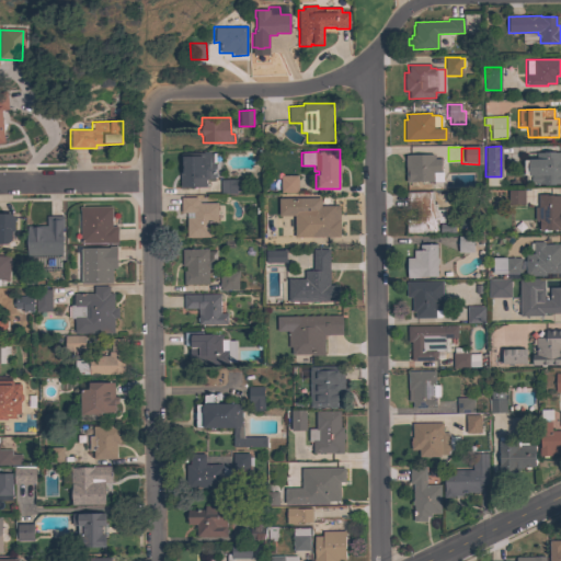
[(181,187),(181,153),(209,152),(209,159),(212,159),(212,163),(214,163),(214,164),(215,164),(216,170),(214,170),(214,173),(216,173),(216,176),(214,176),(214,179),(205,179),(206,187),(181,187)]
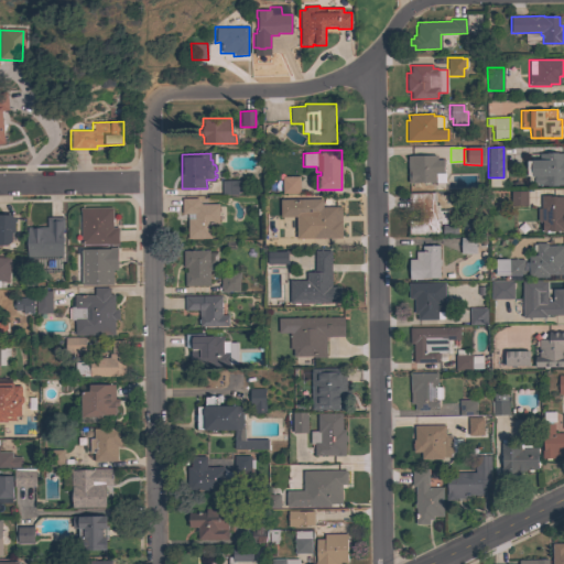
[(563,185),(534,185),(534,176),(531,176),(531,160),(539,160),(539,154),(563,153),(563,185)]
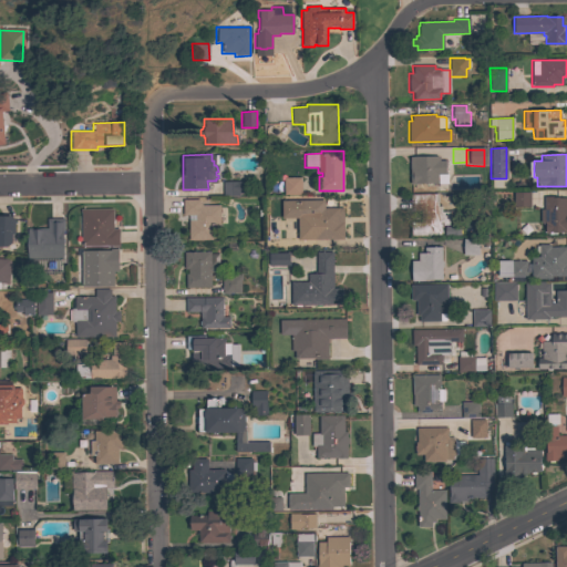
[(410,184),(409,157),(437,156),(437,157),(439,157),(439,161),(446,161),(446,165),(453,169),(453,181),(437,181),(437,183),(410,184)]
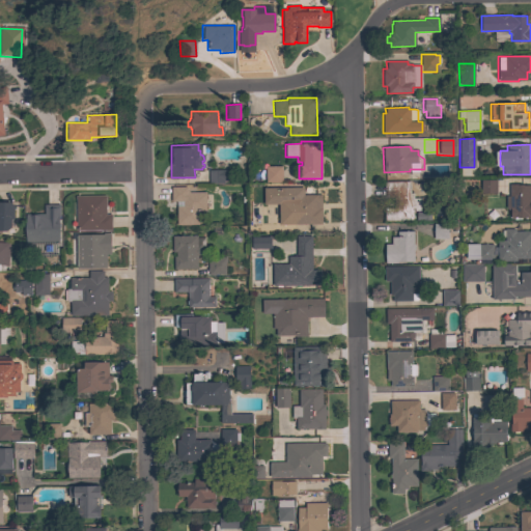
[(266,183),(266,182),(252,182),(252,175),(266,175),(266,166),(282,166),(282,183),(266,183)]
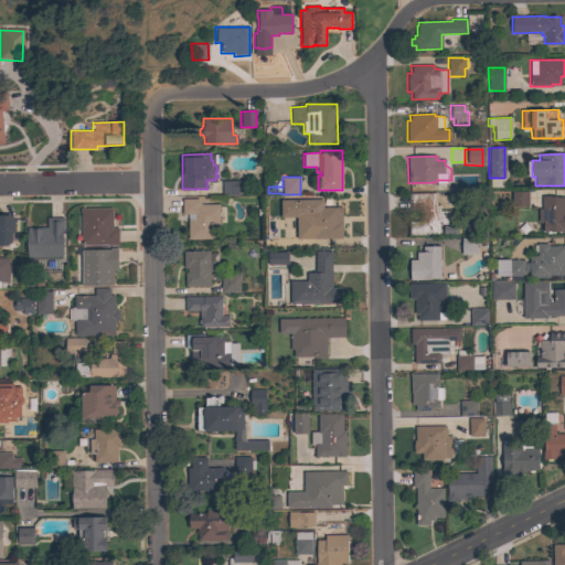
[(243,181),(244,192),(237,192),(237,195),(222,195),(222,181),(243,181)]
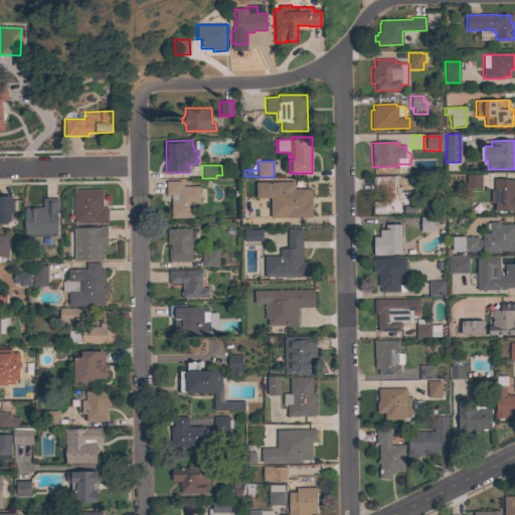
[(466,187),(466,175),(481,174),(481,187),(466,187)]
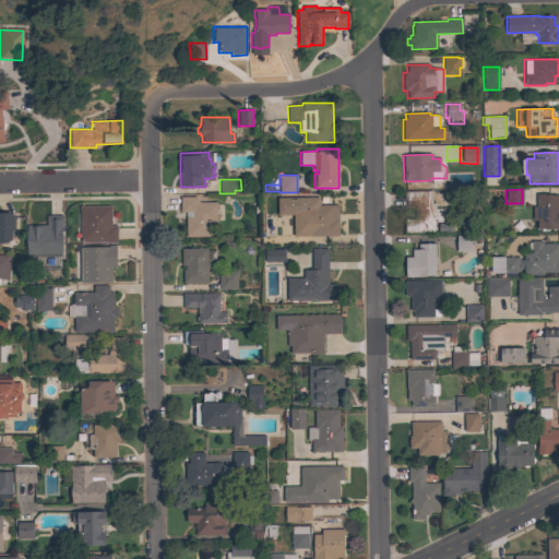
[(431,191),(431,203),(435,203),(435,209),(442,209),(442,222),(435,223),(435,232),(405,233),(404,191),(431,191)]
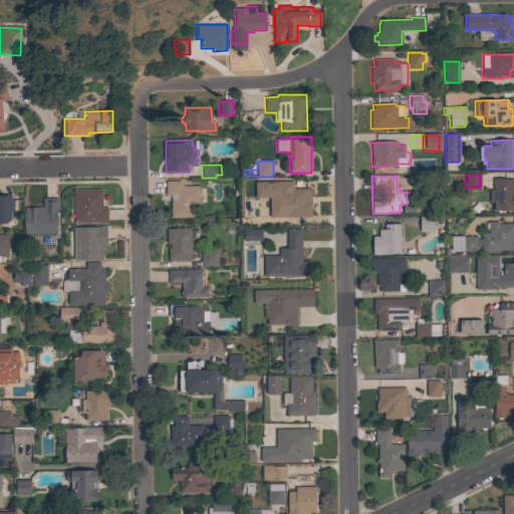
[(513,212),(510,212),(510,210),(498,210),(498,212),(494,212),(494,202),(490,202),(489,190),(493,190),(493,178),(500,178),(500,180),(513,179),(513,191),(513,212)]
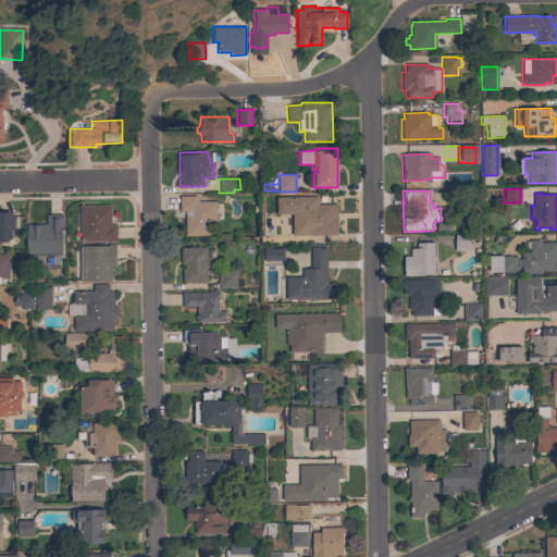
[(215,220),(208,220),(208,236),(185,236),(185,217),(192,217),(192,211),(180,211),(178,196),(195,196),(196,199),(198,202),(215,201),(215,220)]
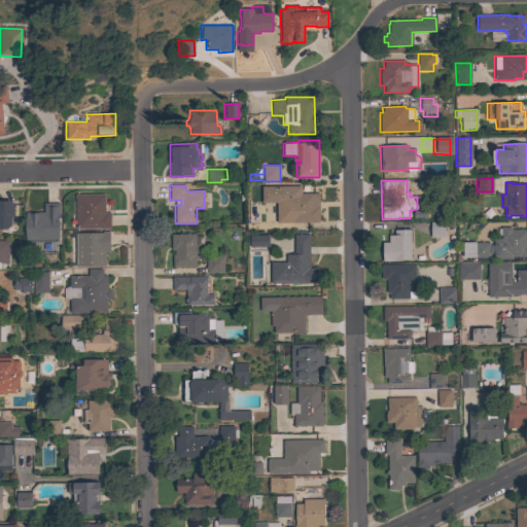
[(276,223),(276,203),(261,203),(261,186),(301,186),(301,194),(319,194),(319,222),(276,223)]
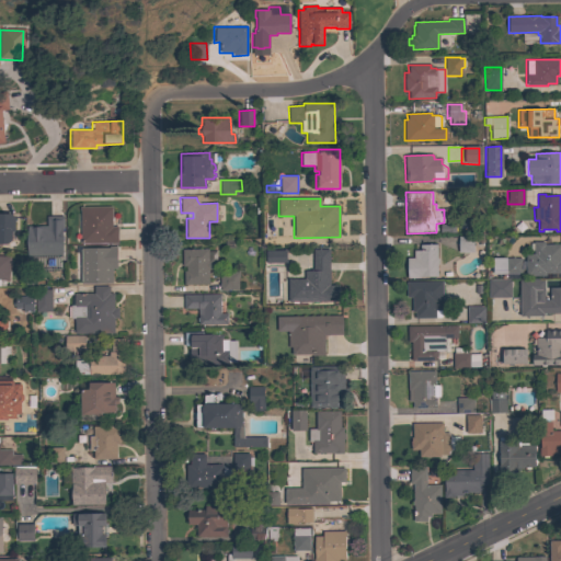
[(112,227),(117,227),(117,243),(80,243),(80,207),(111,207),(112,227)]
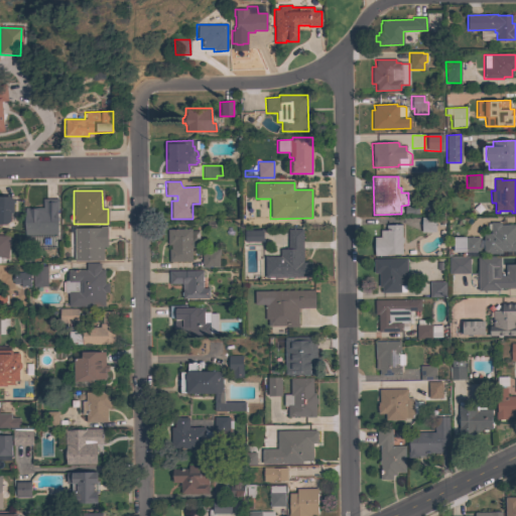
[(0,225),(0,197),(11,197),(11,199),(14,199),(13,213),(11,213),(11,221),(6,225),(0,225)]
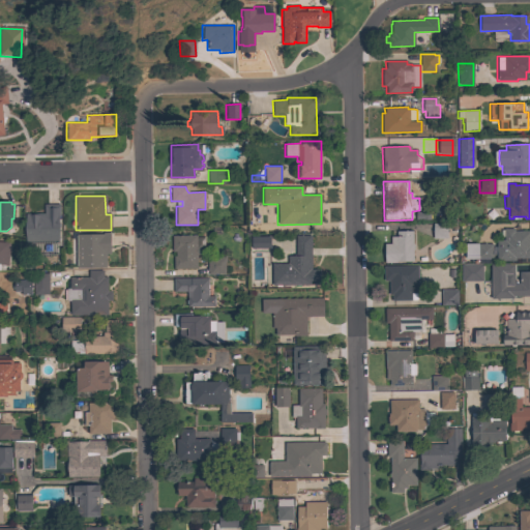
[(43,213),(43,204),(60,204),(60,216),(59,216),(59,243),(56,243),(57,247),(26,247),(25,213),(43,213)]
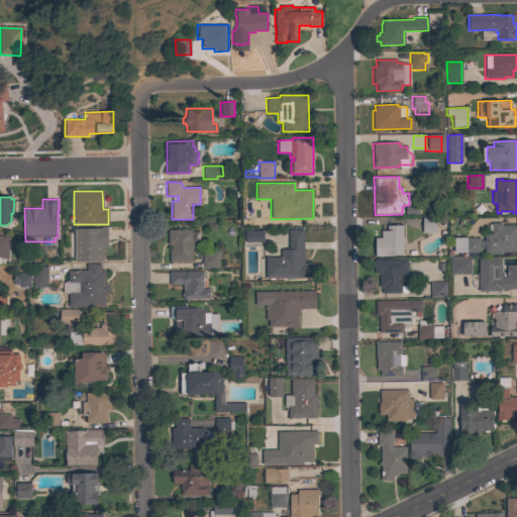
[(405,214),(405,207),(410,207),(410,204),(419,204),(419,214),(405,214)]
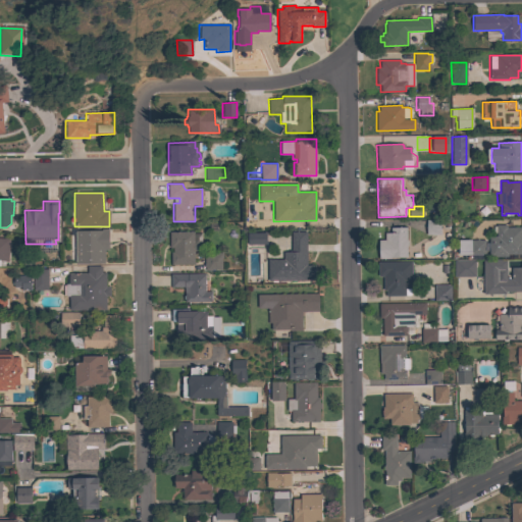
[(426,235),(426,220),(439,220),(439,235),(426,235)]
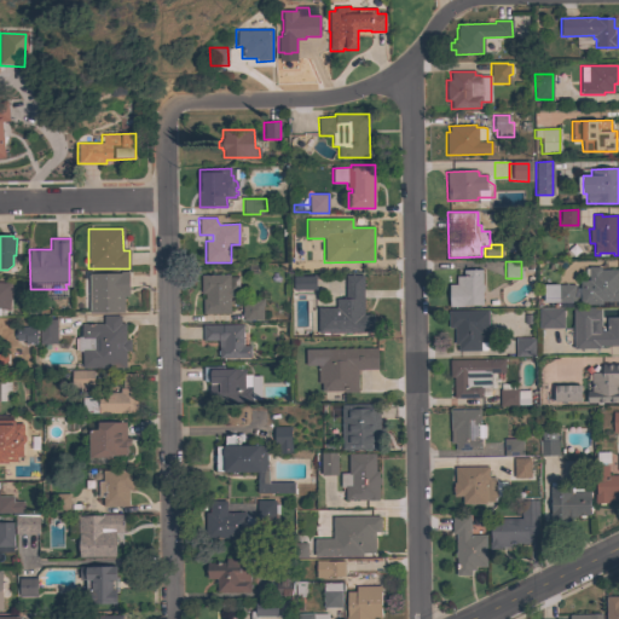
[(618,301),(601,301),(601,304),(579,305),(579,281),(589,281),(589,267),(600,267),(600,270),(618,270),(618,301)]
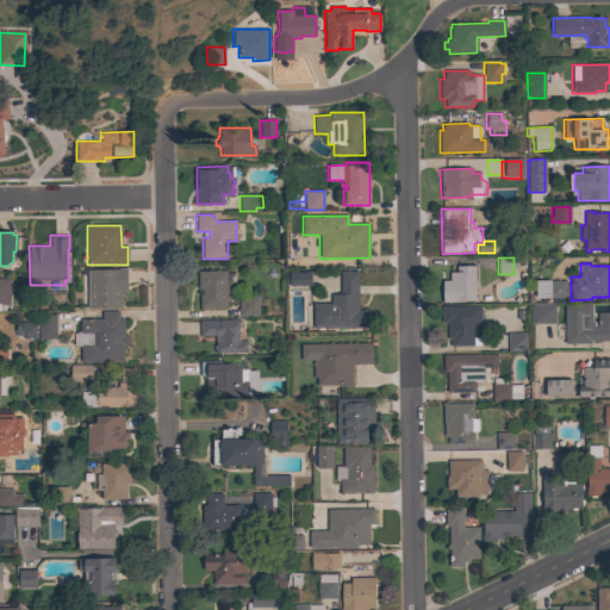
[(456,302),(456,303),(442,303),(442,280),(449,280),(449,273),(455,272),(455,266),(474,266),(474,302),(456,302)]
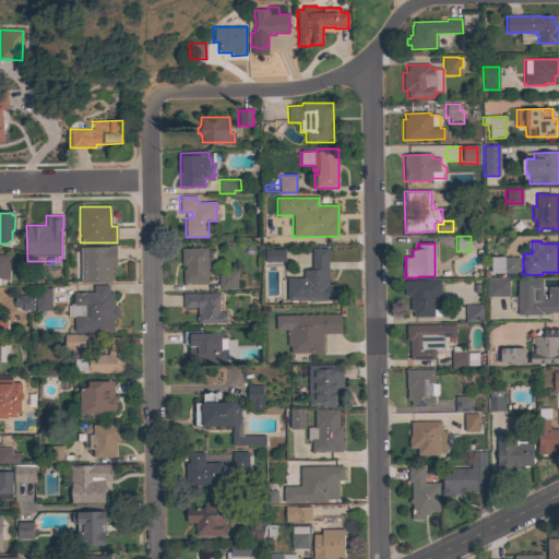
[(108,247),(108,246),(116,246),(117,268),(111,268),(111,282),(81,283),(80,247),(108,247)]
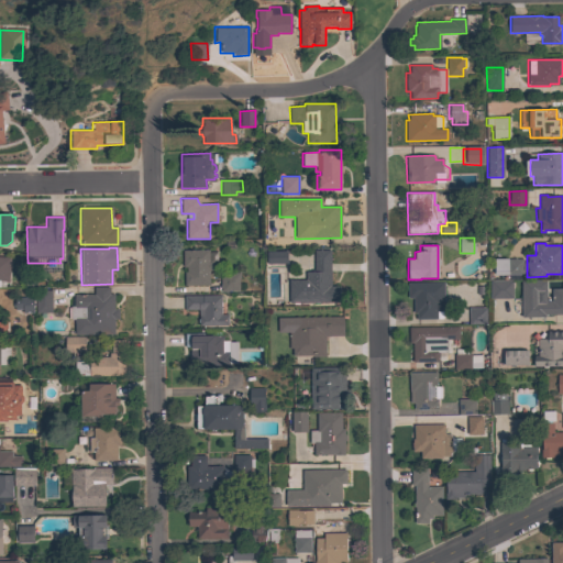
[(208,263),(213,263),(213,269),(209,269),(209,285),(185,285),(184,272),(186,272),(186,267),(183,267),(183,250),(208,250),(208,263)]
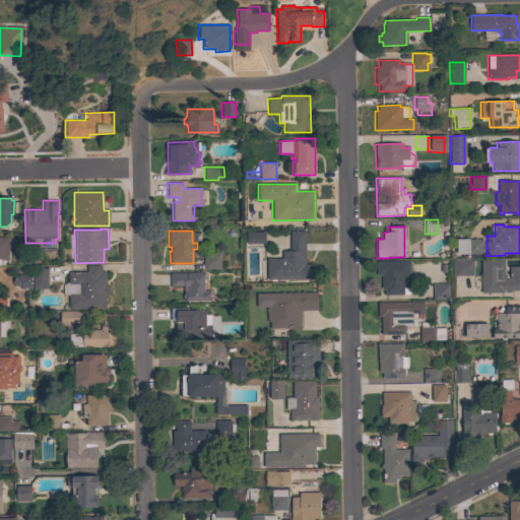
[(266,258),(281,258),(281,251),(289,251),(289,232),(305,231),(305,264),(314,264),(314,279),(267,279),(266,258)]
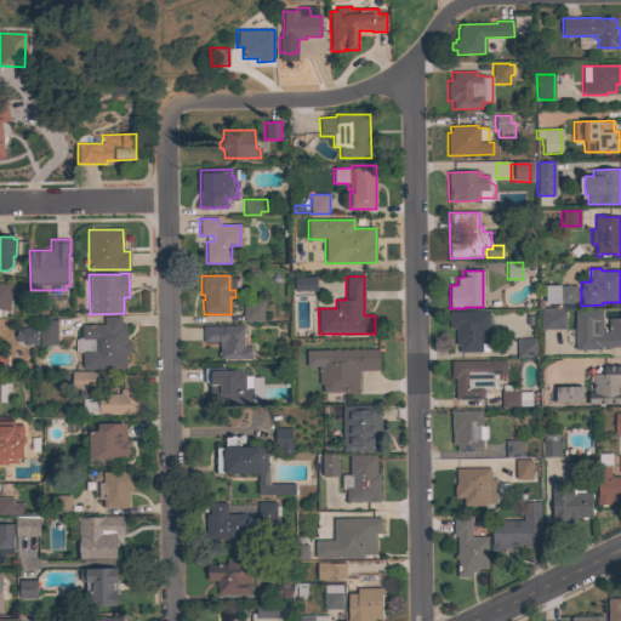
[(295,291),(295,277),(317,277),(317,291),(295,291)]
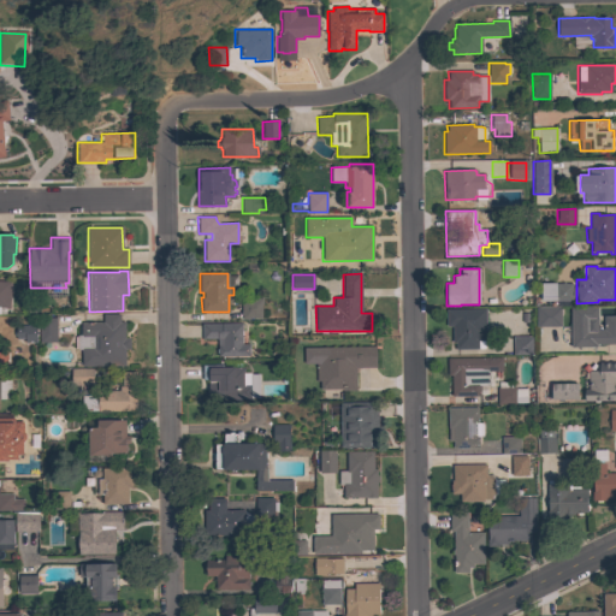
[(0,280),(11,282),(10,309),(0,308),(0,280)]
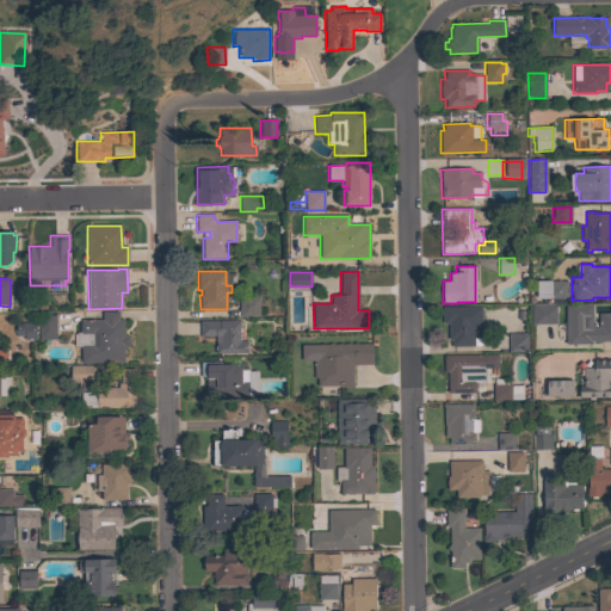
[(567,281),(567,297),(563,298),(563,303),(551,303),(551,298),(536,298),(536,281),(567,281)]
